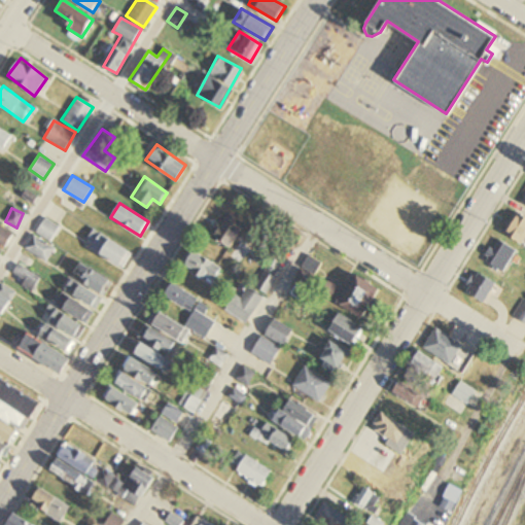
[(522,243),(524,238),(524,214),(520,212),(506,234),(522,243)]
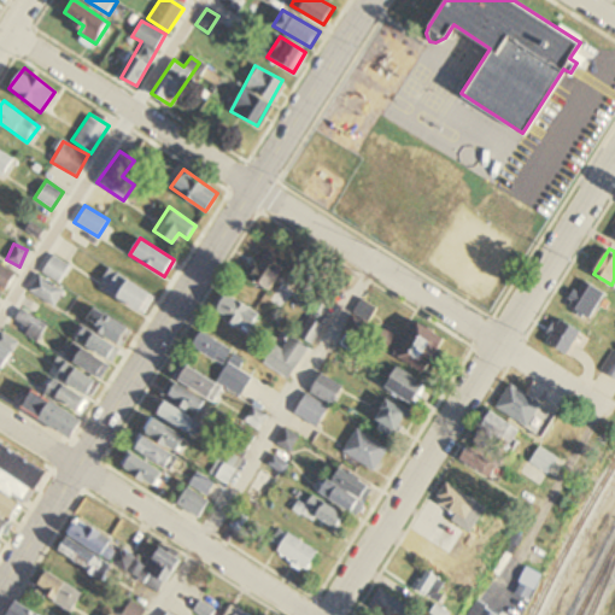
[(276,280),(286,285),(294,271),(263,252),(247,276),(270,291),(276,280)]
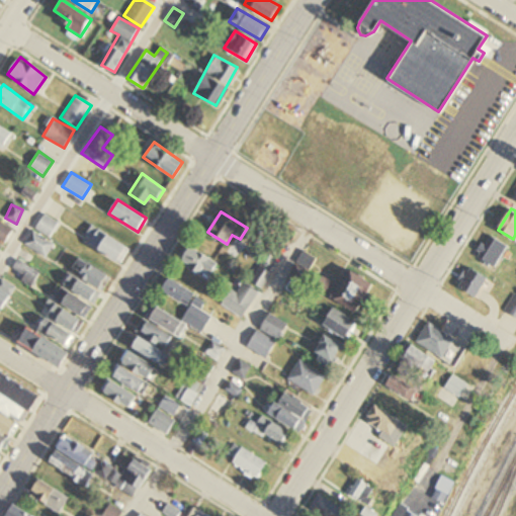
[(33,228),(49,237),(58,223),(44,212),(33,228)]
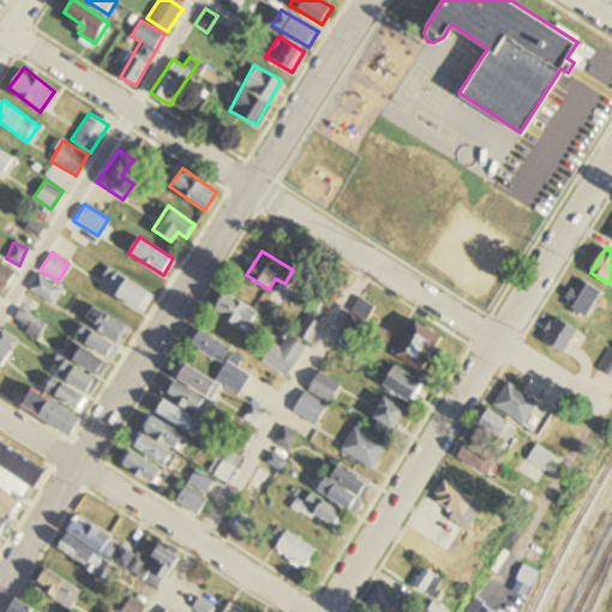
[(96,288),(143,311),(154,292),(106,268),(96,288)]
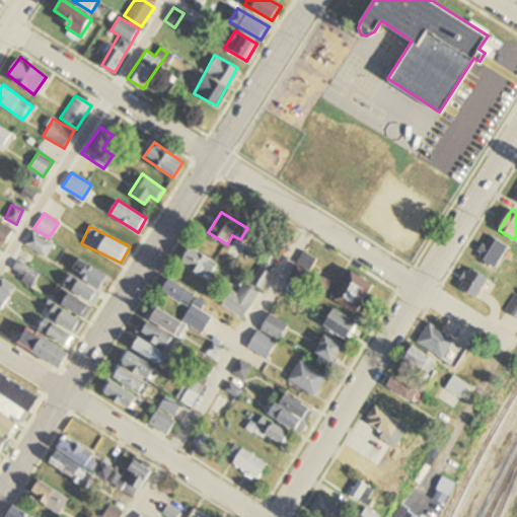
[(23,244),(45,257),(53,243),(31,231),(23,244)]
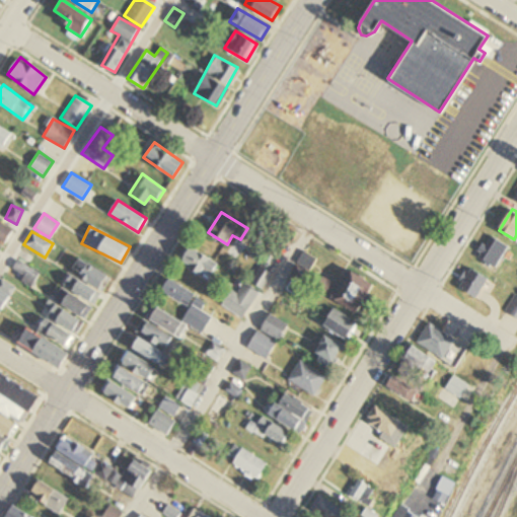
[(496,269),(509,246),(490,234),(476,256),(496,269)]
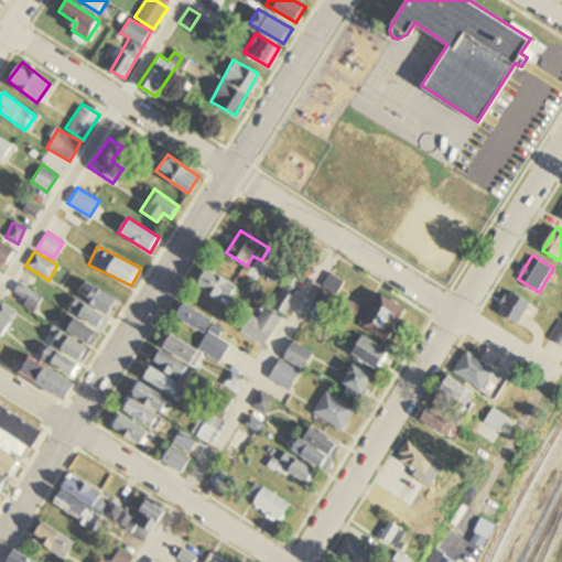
[(229,302),(237,284),(204,268),(195,284),(229,302)]
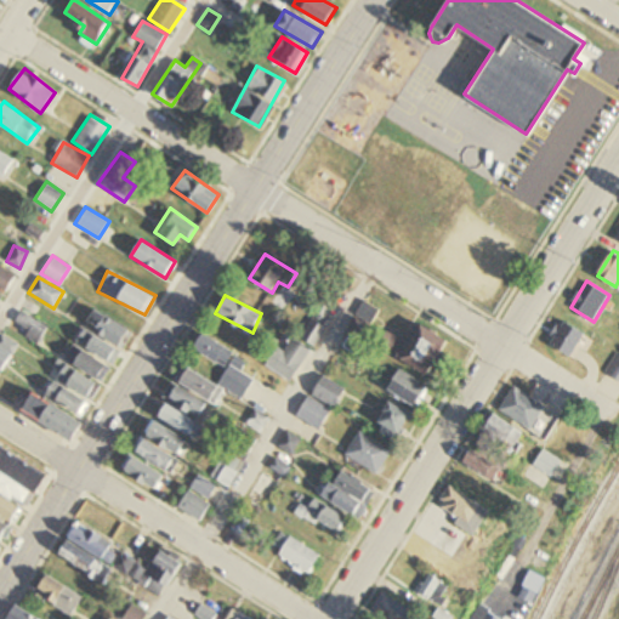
[(130,330),(94,308),(84,325),(85,327),(75,341),(111,363),(130,330)]
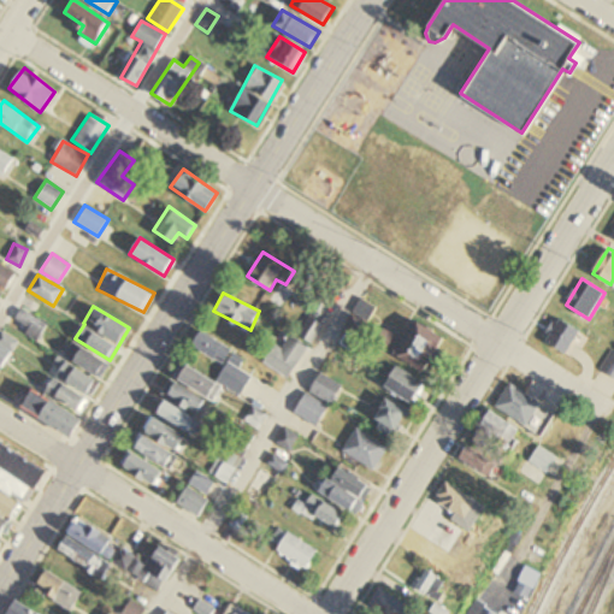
[(13,320),(27,326),(23,332),(37,341),(46,324),(18,311),(13,320)]
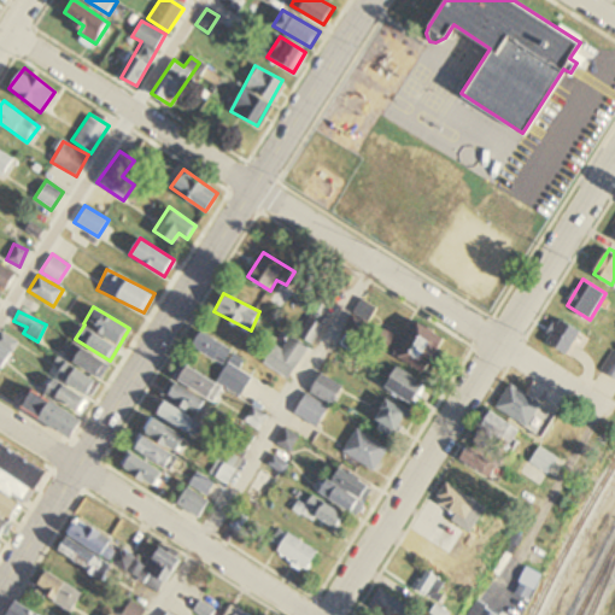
[(568,355),(583,331),(561,318),(546,343),(568,355)]
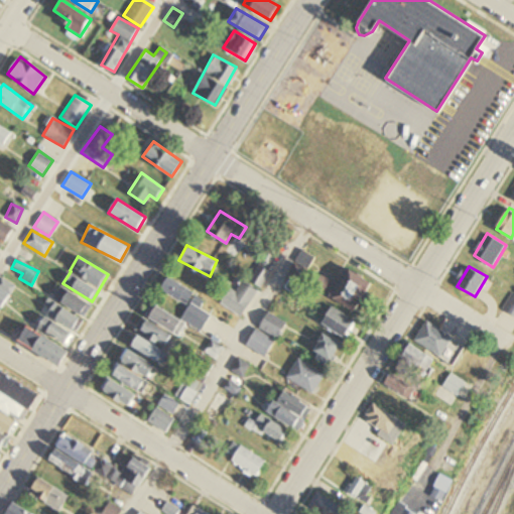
[(331,297),(359,312),(374,282),(347,268),(331,297)]
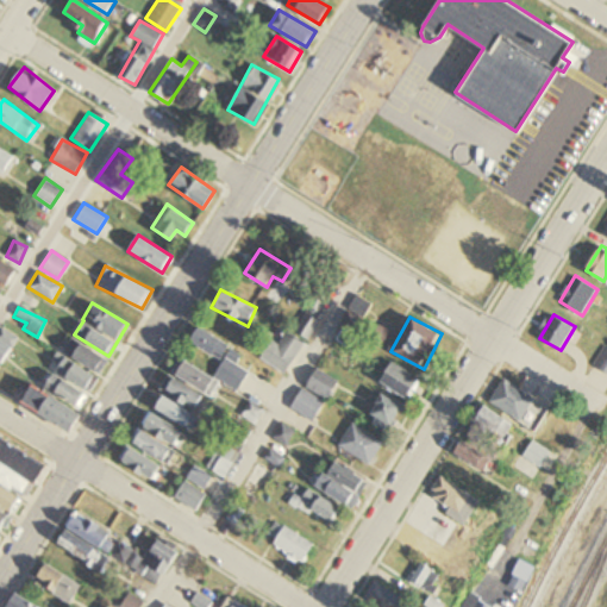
[(221,360),(213,376),(183,361),(175,375),(211,394),(218,380),(237,389),(248,370),(224,357),(230,344),(198,326),(189,342),(221,360)]
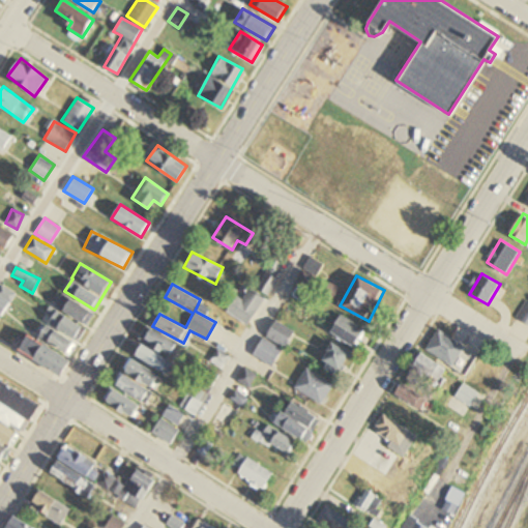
[(244,325),(256,311),(236,295),(225,310),(244,325)]
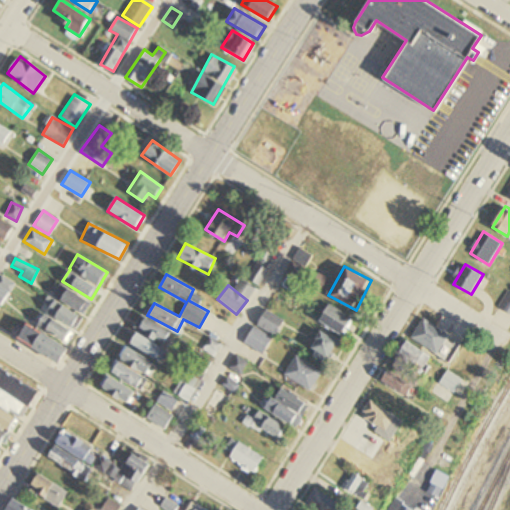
[(84,313),(91,302),(68,288),(61,300),(84,313)]
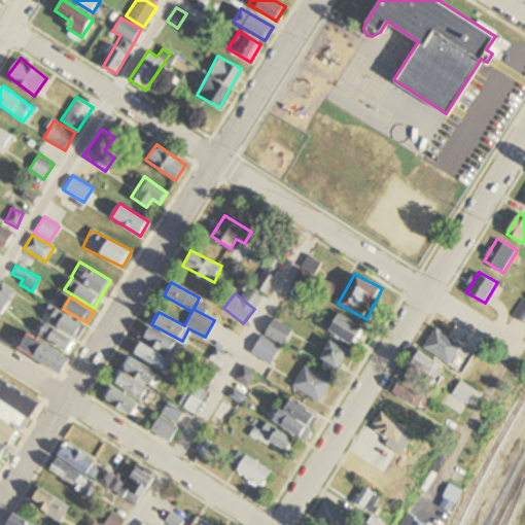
[(524,322),(524,300),(522,299),(512,315),(524,322)]
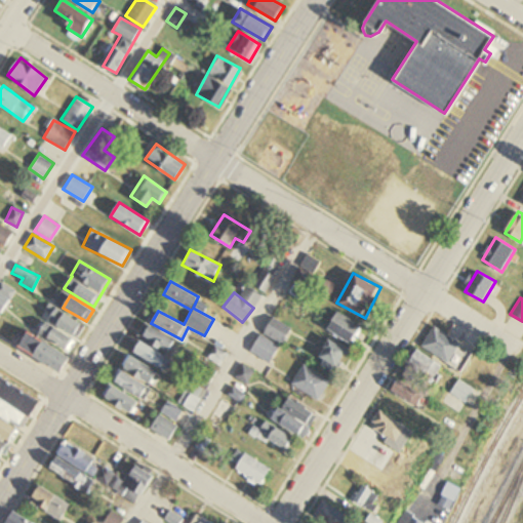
[(19,348),(63,373),(73,356),(66,352),(83,324),(54,307),(37,336),(29,331),(19,348)]
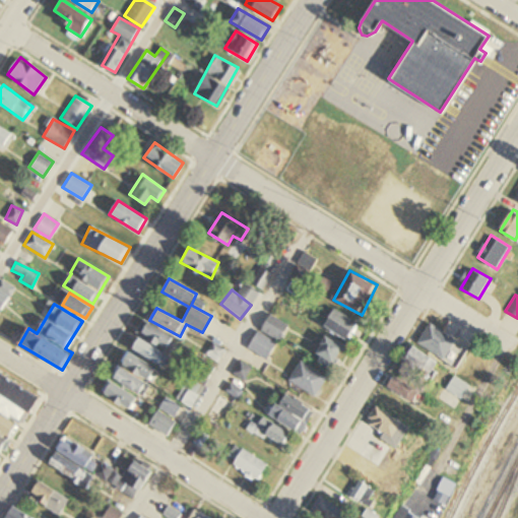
[(323,326),(349,340),(359,322),(333,308),(323,326)]
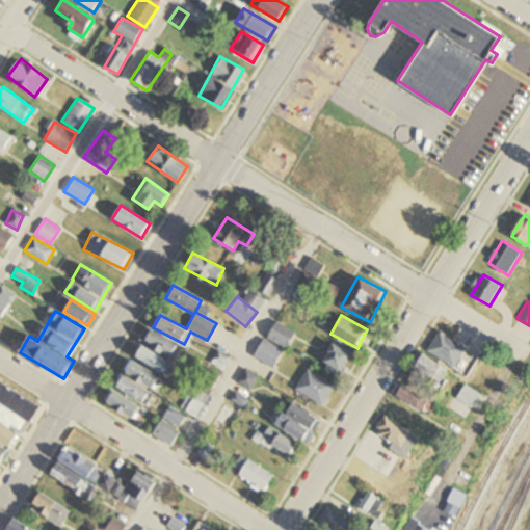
[(293,332),(274,323),(267,338),(286,347),(293,332)]
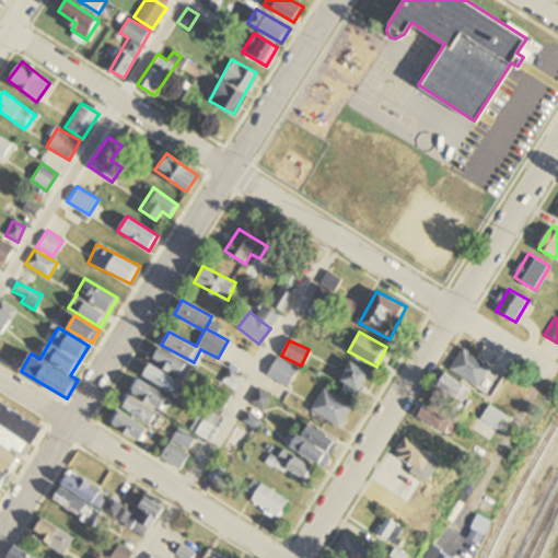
[(181,378),(188,364),(158,347),(141,374),(174,393),(183,379),(181,378)]
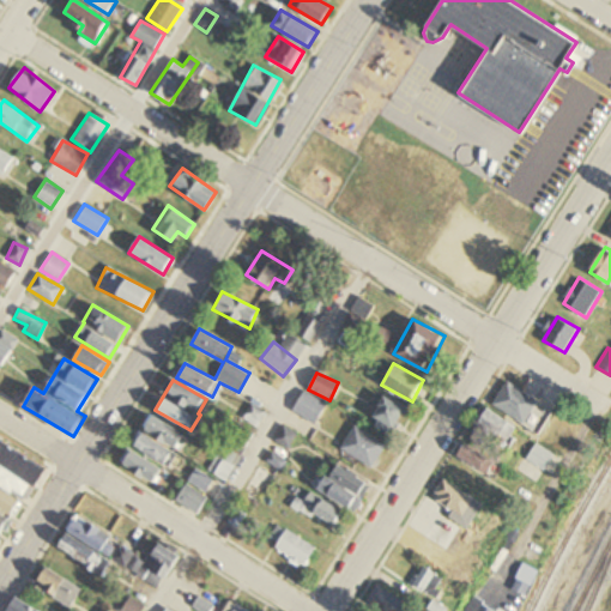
[(534,430),(548,407),(504,382),(491,405),(534,430)]
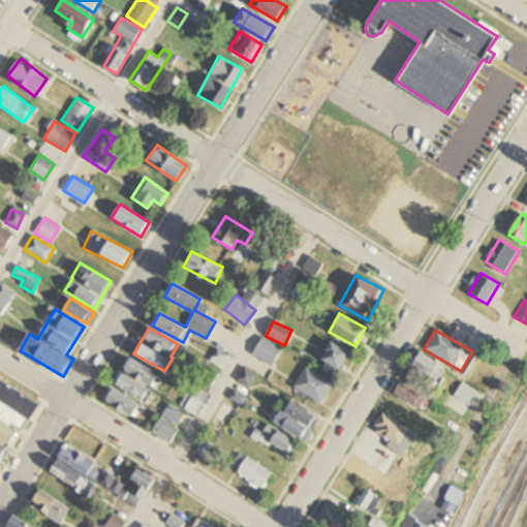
[(279,348),(260,338),(252,352),(271,364),(279,348)]
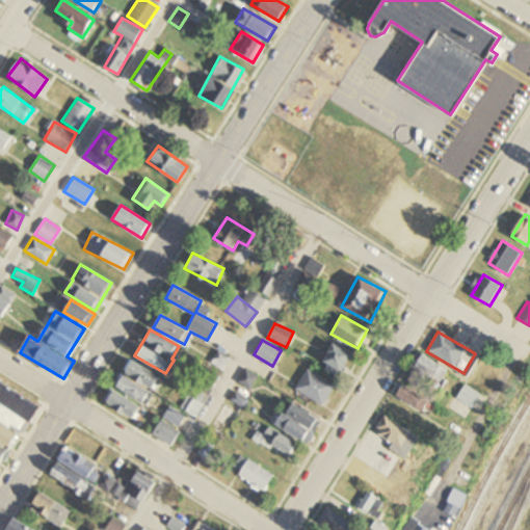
[(341,374),(352,355),(334,344),(322,363),(341,374)]
